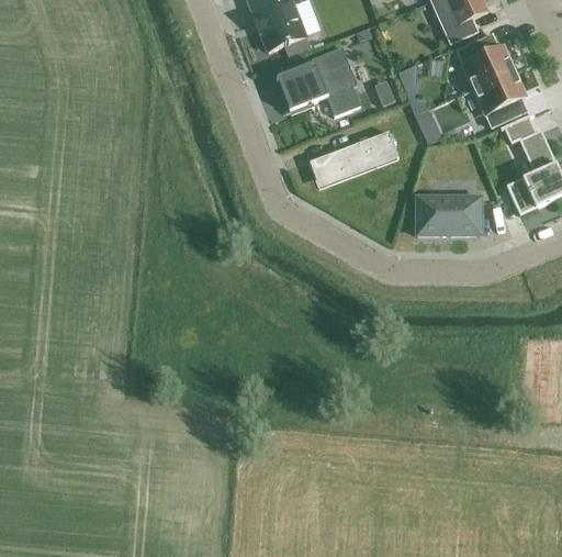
[(248,0),(255,15),(254,17),(259,32),(261,32),(268,51),(284,44),(284,45),(289,43),(306,35),(294,3),(299,2),(298,0),(248,0)]
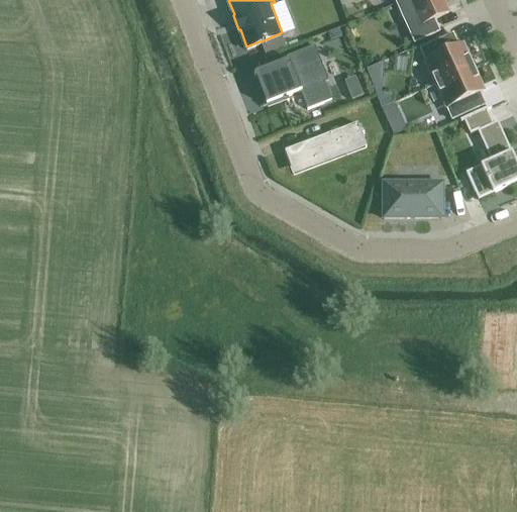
[(448,9),(444,0),(397,0),(414,39),(439,27),(433,16),(448,9)]
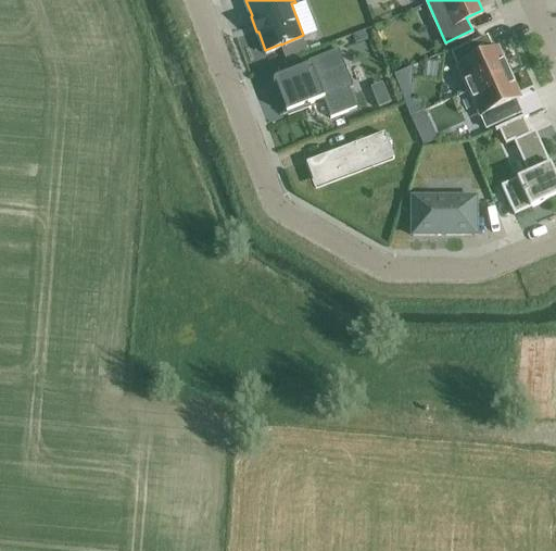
[(364,27),(352,32),(355,40),(367,35),(364,27)]
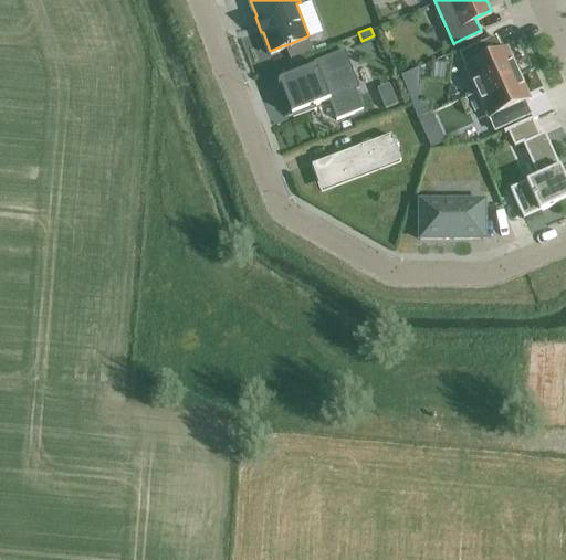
[(478,88),(517,71),(506,45),(502,46),(495,34),(460,50),(478,88)]
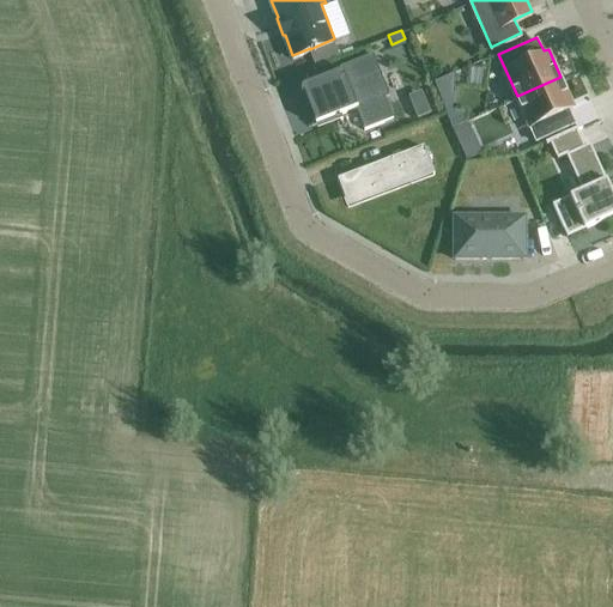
[(339,64),(340,68),(316,78),(307,82),(301,84),(302,87),(303,86),(309,101),(314,98),(321,116),(322,117),(334,114),(338,111),(341,110),(356,104),(360,116),(364,126),(393,115),(389,105),(384,95),(389,92),(372,50),(339,64)]
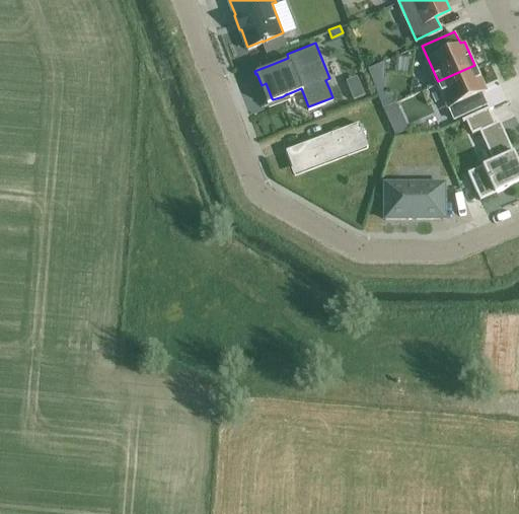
[(474,65),(438,81),(454,117),(487,101),(482,90),(486,88),(474,65)]
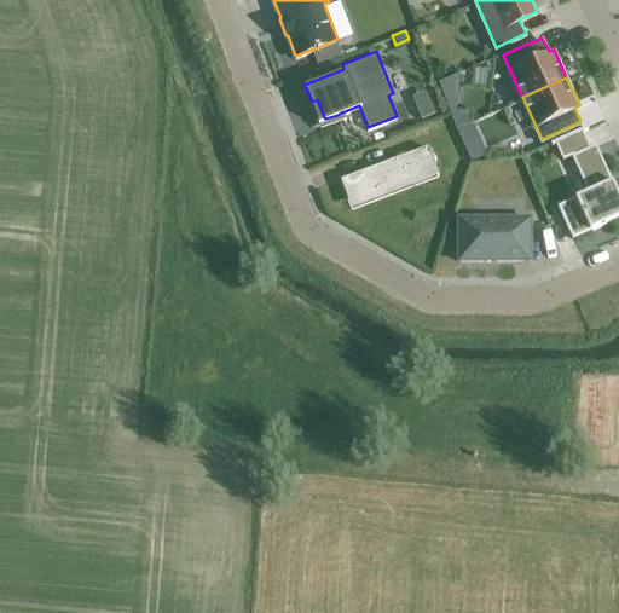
[(461,82),(450,81),(449,97),(460,98),(461,82)]
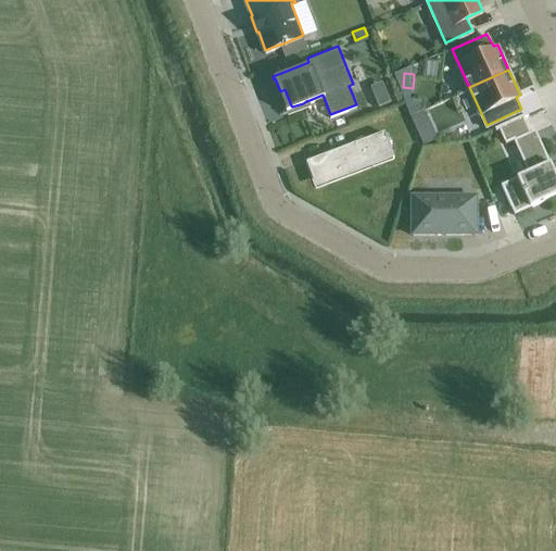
[(386,89),(374,94),(377,103),(390,99),(386,89)]
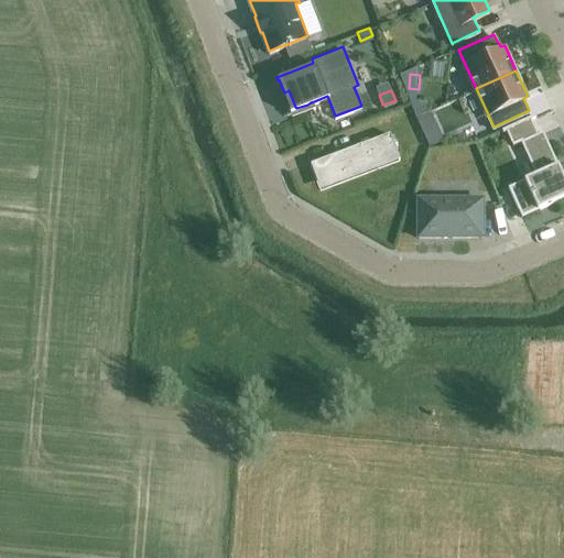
[(550,153),(545,145),(541,133),(543,132),(542,130),(541,130),(538,132),(531,119),(531,118),(530,117),(531,117),(534,115),(535,115),(534,113),(534,112),(533,113),(502,128),(502,129),(506,128),(508,131),(512,143),(513,143),(521,140),(521,141),(521,142),(523,141),(524,141),(527,143),(539,172),(532,174),(524,177),(508,185),(510,188),(516,200),(521,214),(538,207),(563,195),(563,182),(563,183),(561,177),(550,153)]
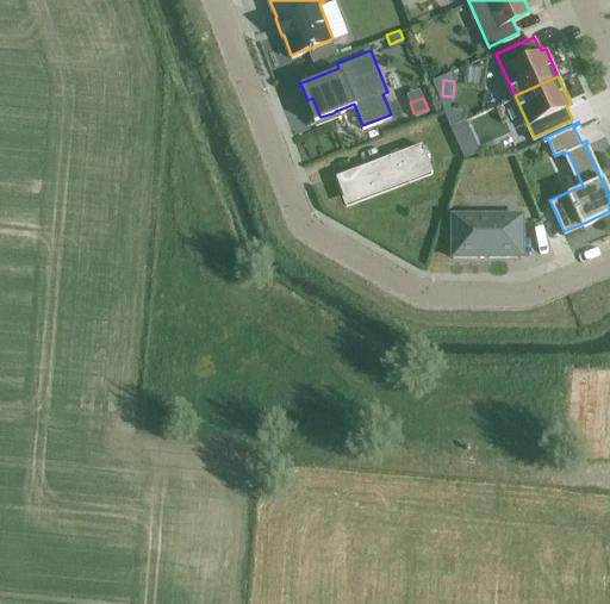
[(475,136),(460,143),(466,156),(480,150),(475,136)]
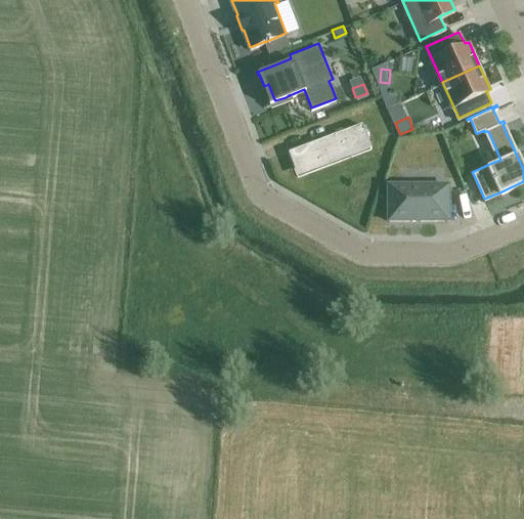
[(370,146),(365,132),(361,122),(289,149),(293,161),(298,174),(308,170),(331,162),(370,146)]
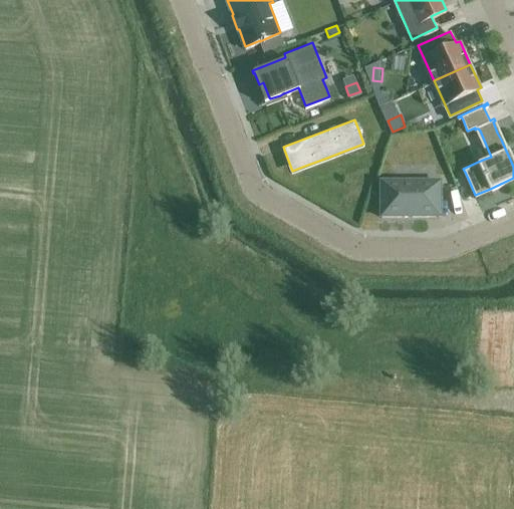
[(380,179),(380,214),(440,214),(440,179),(380,179)]
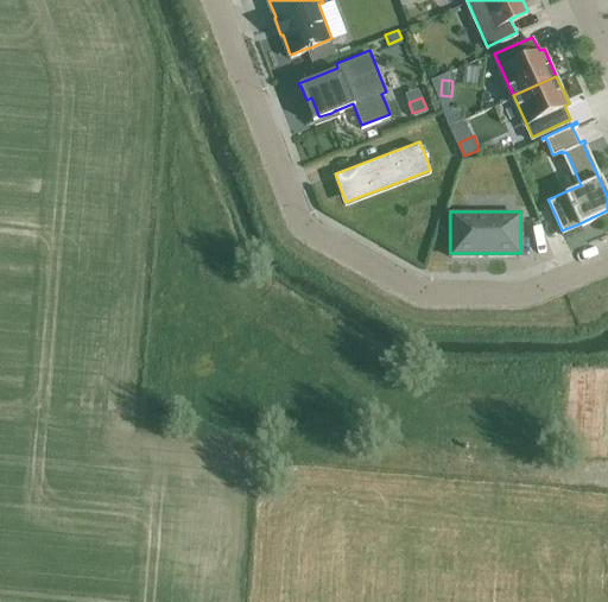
All buildings are outlined.
